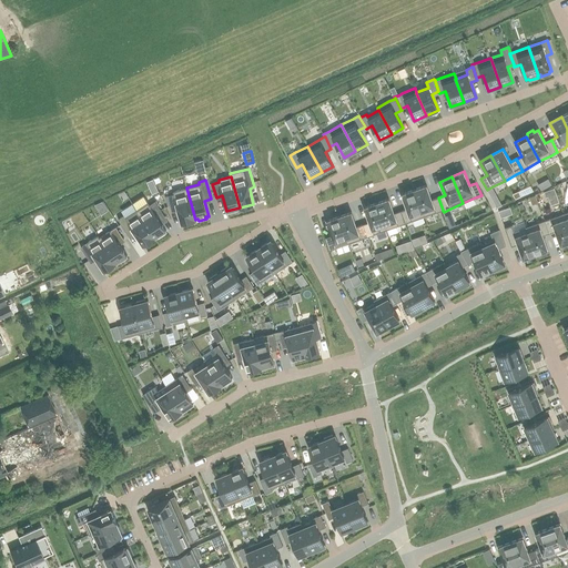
[(443,211),(443,210),(438,198),(432,200),(427,185),(414,190),(424,217),(436,213),(443,211)]
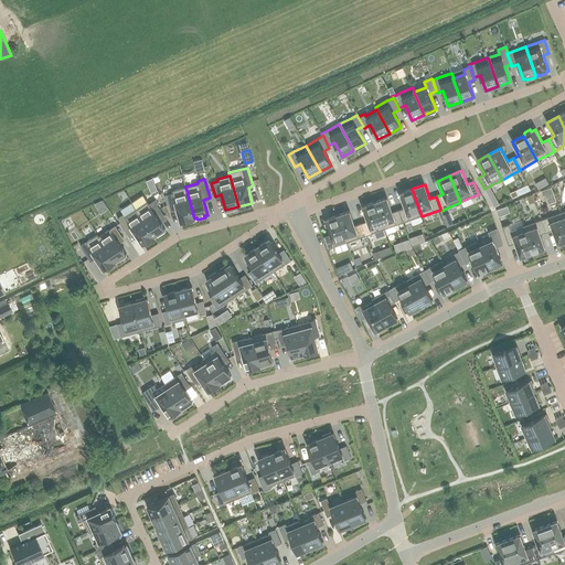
[(194,219),(185,187),(172,191),(173,193),(167,195),(170,209),(177,206),(181,222),(194,219)]
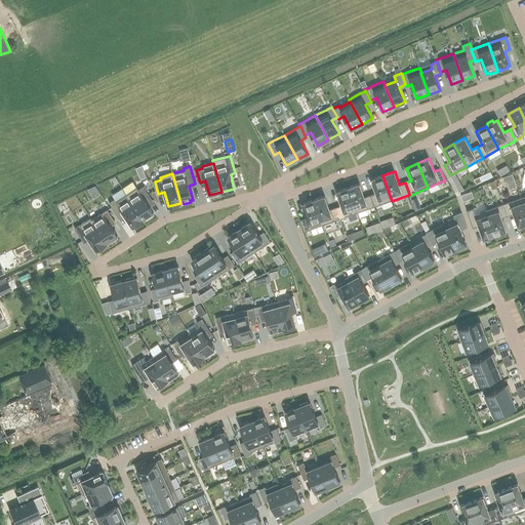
[(512,174),(502,177),(505,183),(514,179),(512,174)]
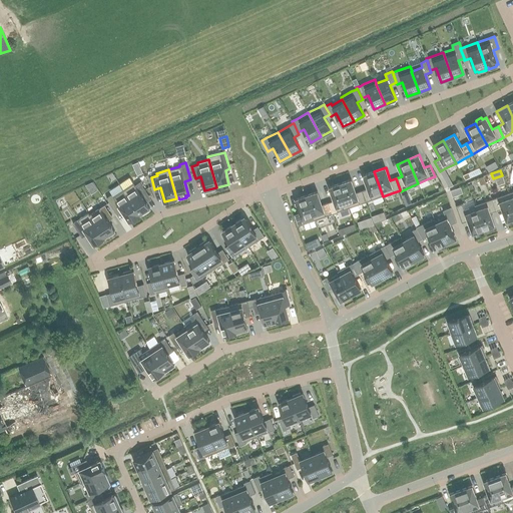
[(383,196),(374,171),(363,175),(368,188),(362,190),(366,202),(372,200),(383,196)]
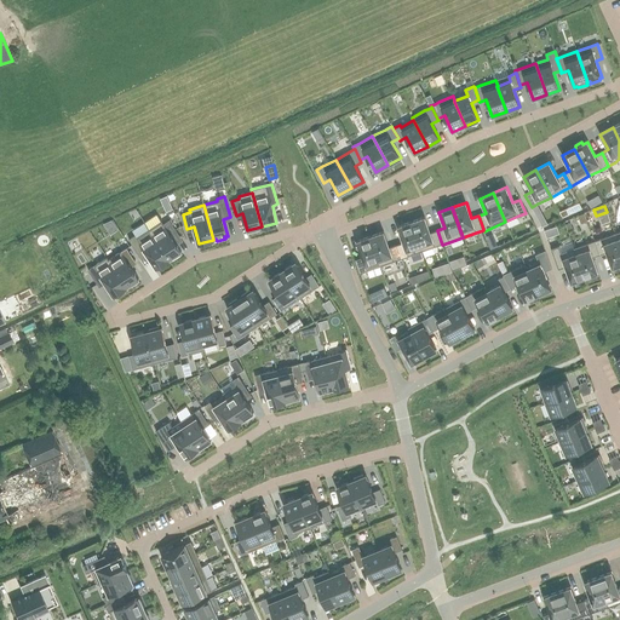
[(425,217),(411,222),(422,252),(435,247),(442,245),(437,230),(430,234),(425,217)]
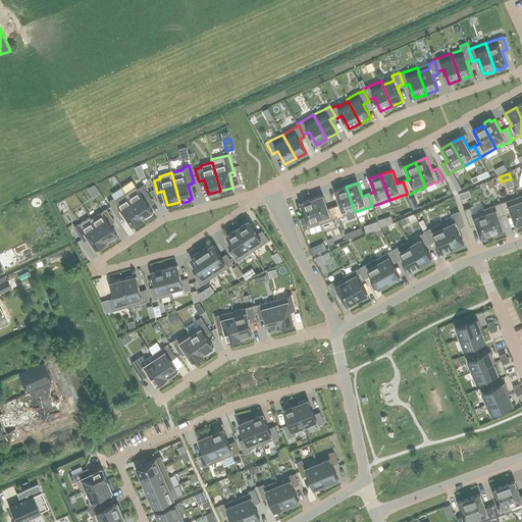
[(150,196),(143,185),(138,189),(137,187),(125,193),(142,218),(144,217),(146,219),(152,215),(150,213),(153,211),(145,199),(150,196)]
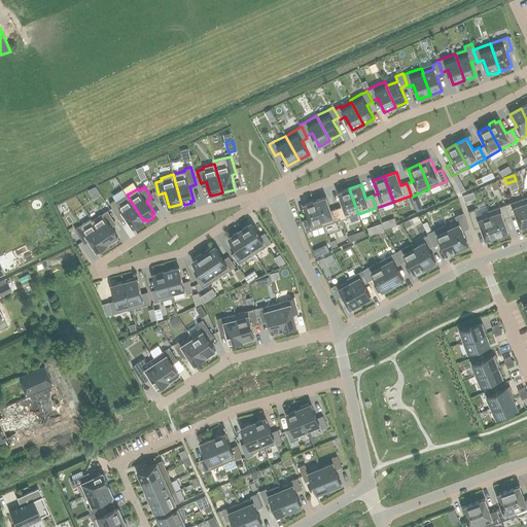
[(358,214),(349,188),(338,192),(343,207),(337,209),(341,220),(347,218),(358,214)]
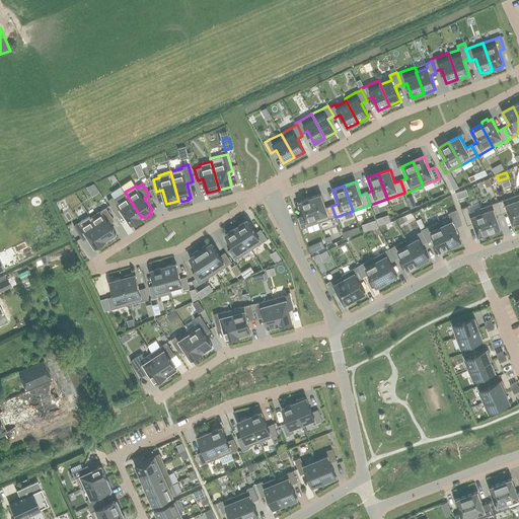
[(466,190),(455,193),(457,199),(468,196),(466,190)]
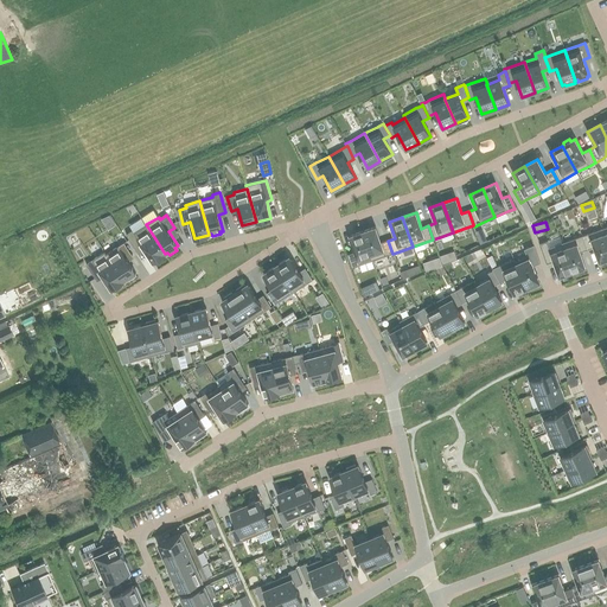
[(146,224),(134,232),(132,230),(126,235),(138,251),(144,248),(153,262),(165,254),(146,224)]
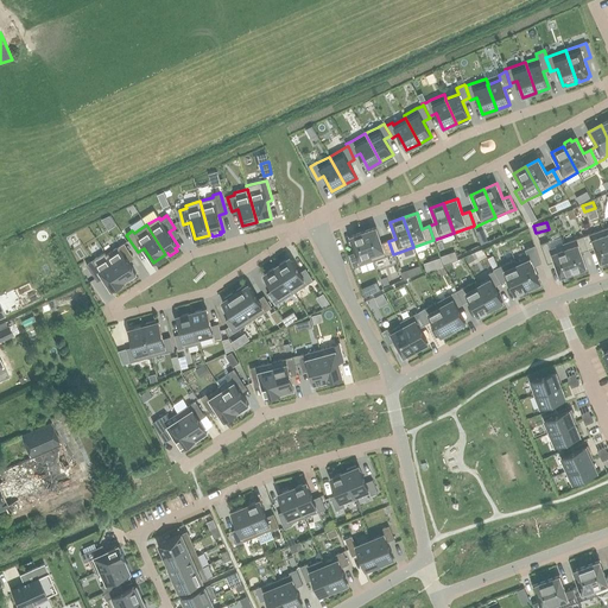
[(393,254),(388,241),(381,244),(377,227),(362,232),(373,261),(386,257),(393,254)]
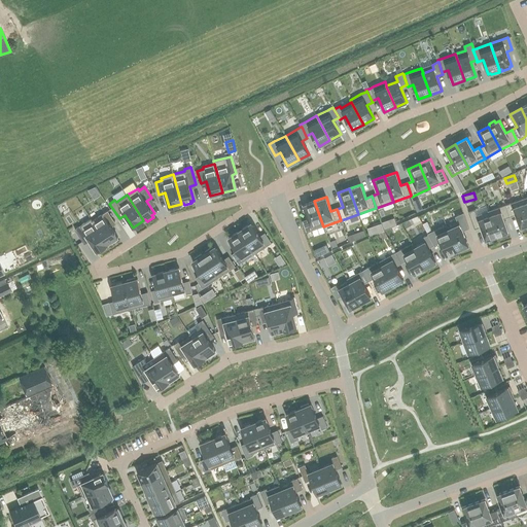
[(512,203),(505,205),(510,216),(516,214),(520,229),(526,225),(526,210),(523,199),(512,203)]
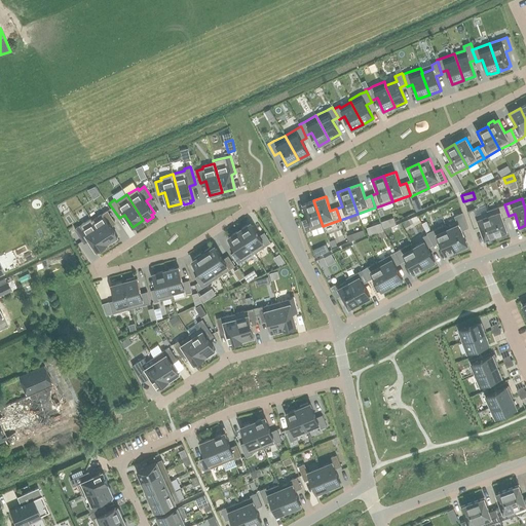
[(323,226),(313,200),(302,204),(307,219),(301,221),(305,232),(311,230),(323,226)]
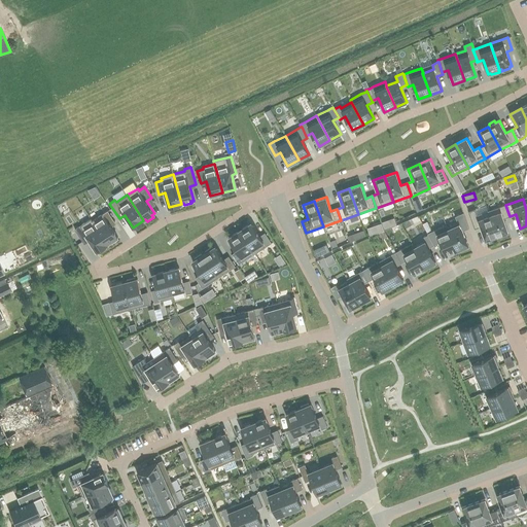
[(499,207),(488,211),(497,237),(508,233),(503,219),(510,216),(505,205),(499,207)]
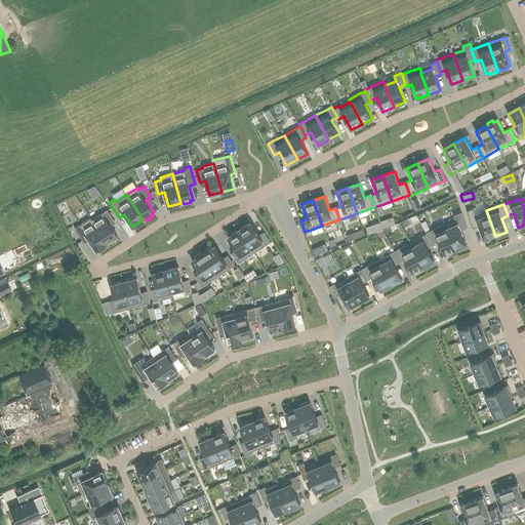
[(473,208),(467,211),(473,229),(479,226),(483,240),(495,236),(486,210),(475,214),(473,208)]
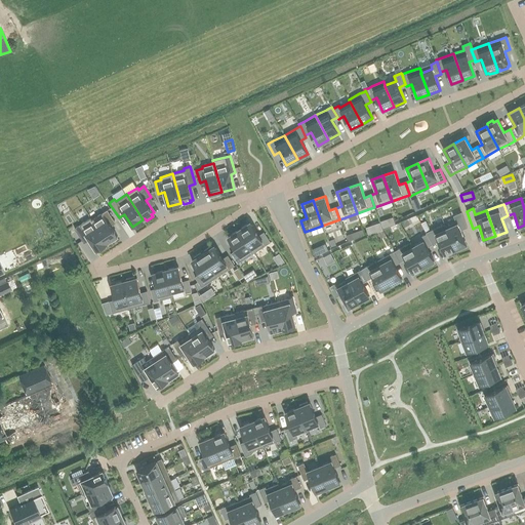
[(108,209),(92,219),(107,243),(117,236),(109,224),(115,220),(108,209)]
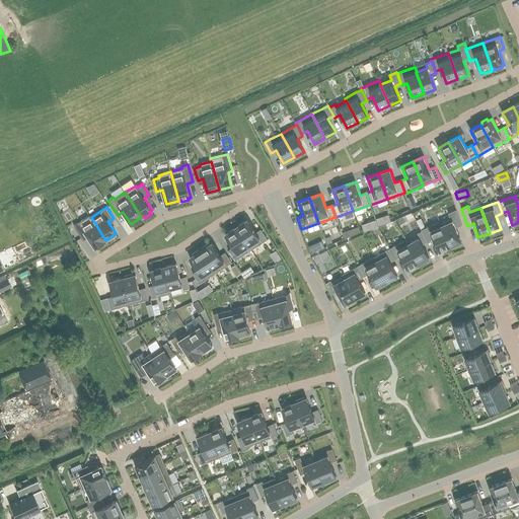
[(462,225),(456,210),(448,214),(451,219),(441,224),(440,224),(450,246),(461,241),(455,228),(462,225)]
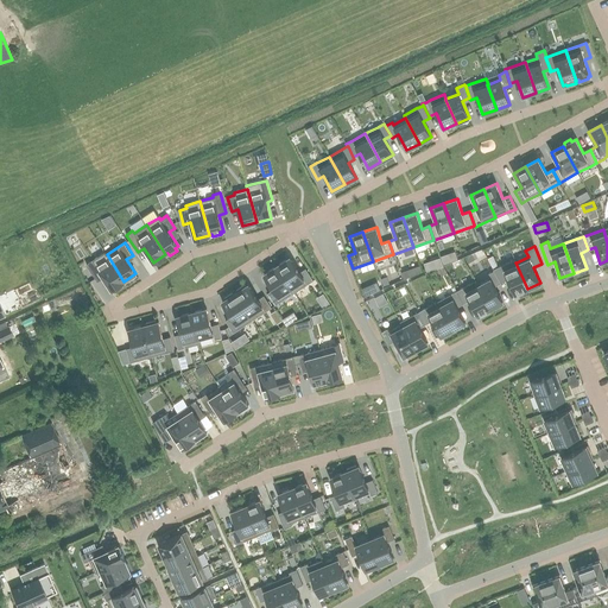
[(105,253),(86,265),(95,279),(102,276),(112,290),(124,282),(107,254),(105,252),(105,253)]
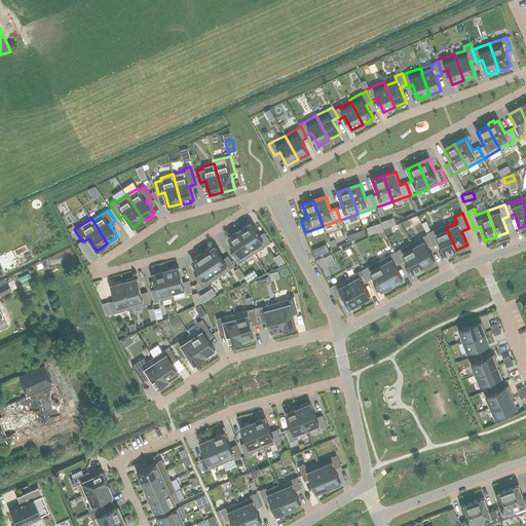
[(251,223),(239,230),(255,254),(266,247),(271,242),(264,232),(259,236),(251,223)]
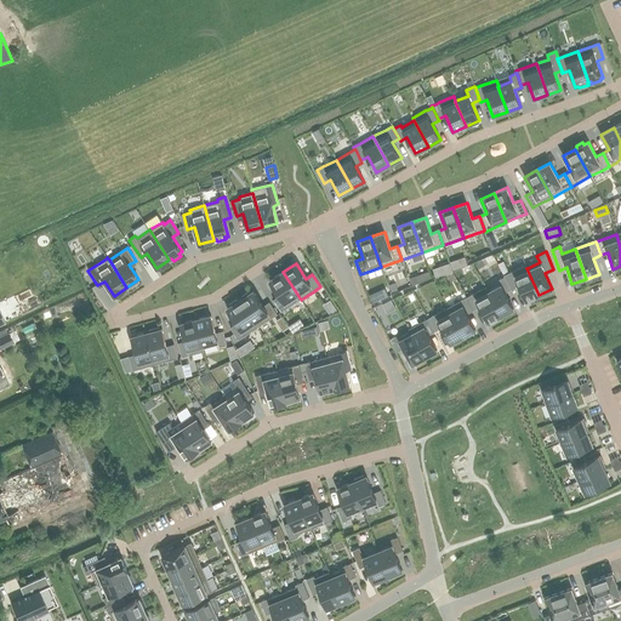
[(450,263),(433,269),(437,279),(453,272),(450,263)]
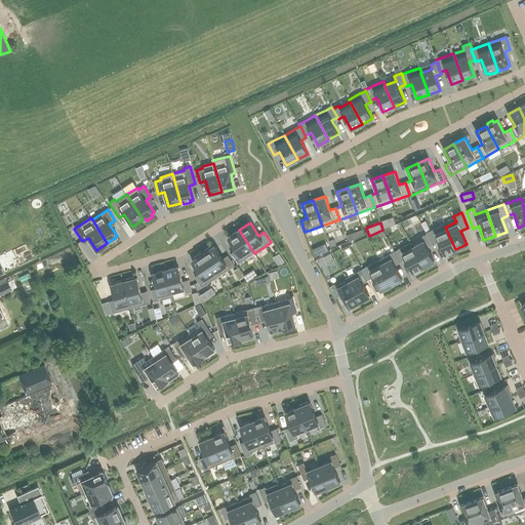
[(433,245),(439,241),(445,254),(455,249),(445,227),(446,227),(445,225),(434,230),(430,231),(427,233),(426,233),(427,234),(433,245)]
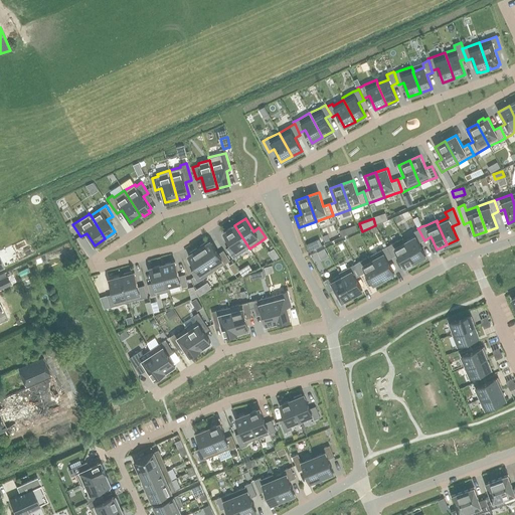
[(226,248),(233,259),(238,255),(249,248),(234,225),(223,232),(231,245),(226,248)]
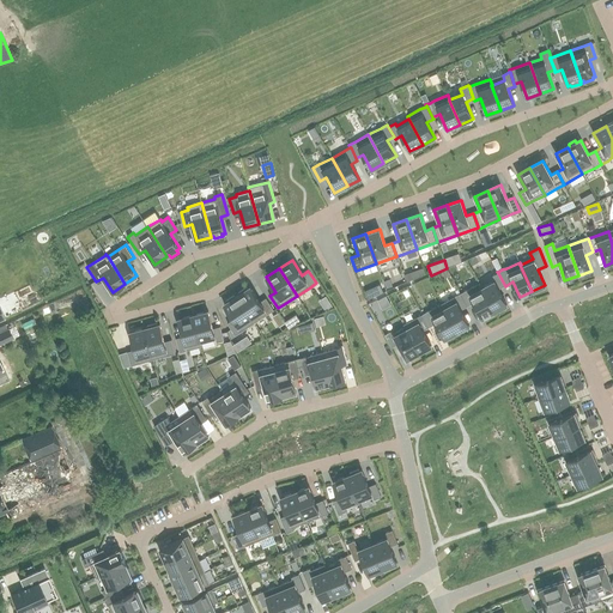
[(495,311),(507,305),(498,290),(505,286),(498,273),(491,277),(495,281),(483,289),(481,289),(495,311)]
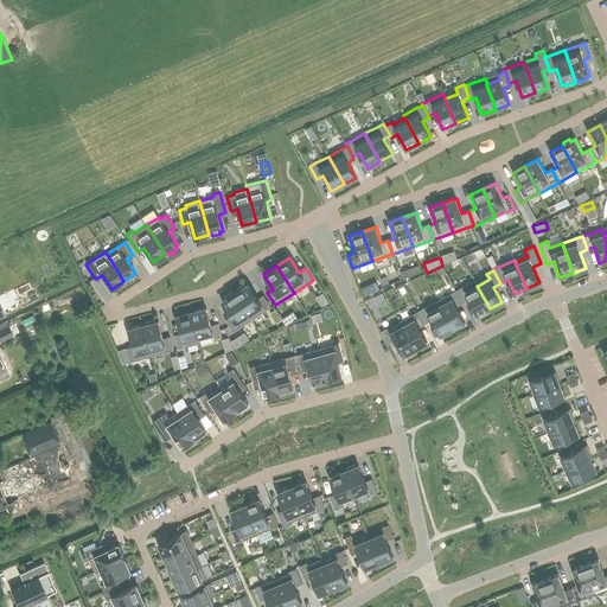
[(478,315),(490,308),(477,286),(478,286),(475,280),(462,287),(455,291),(462,304),(470,300),(478,315)]
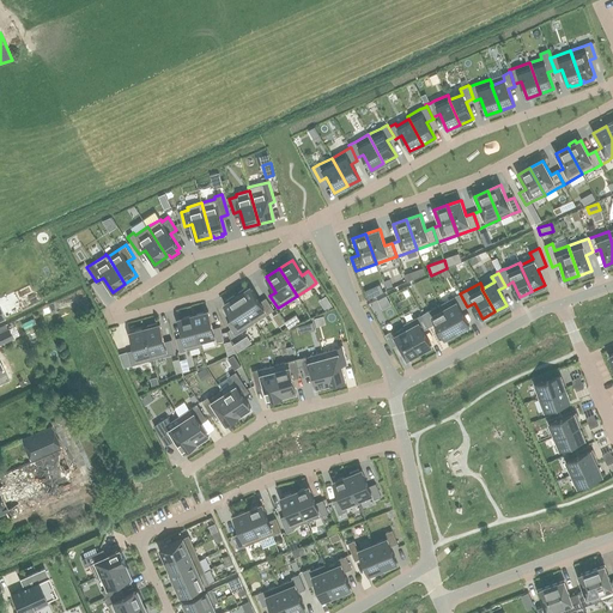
[(274,310),(266,298),(260,303),(250,287),(248,290),(247,287),(238,293),(240,295),(237,296),(254,323),(267,315),(274,310)]
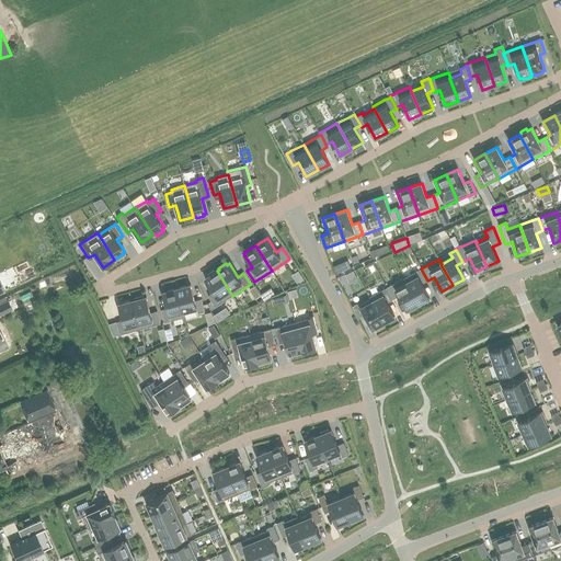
[(430,298),(422,284),(427,281),(421,268),(415,272),(404,278),(418,305),(430,298)]
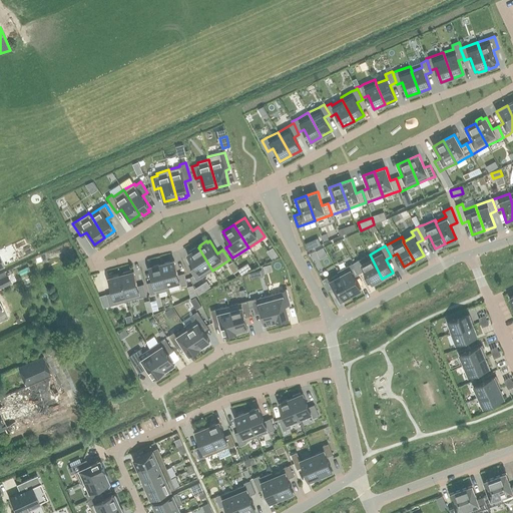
[(196,281),(202,278),(212,271),(198,247),(196,248),(195,247),(188,252),(189,253),(187,254),(195,268),(190,271),(196,281)]
